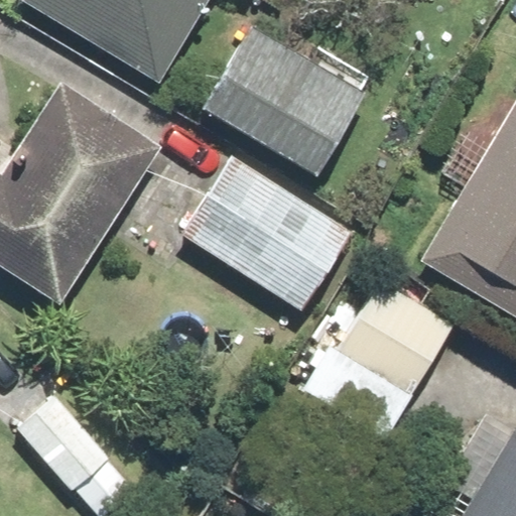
[(27,0),(157,83),(209,0),(27,0)]
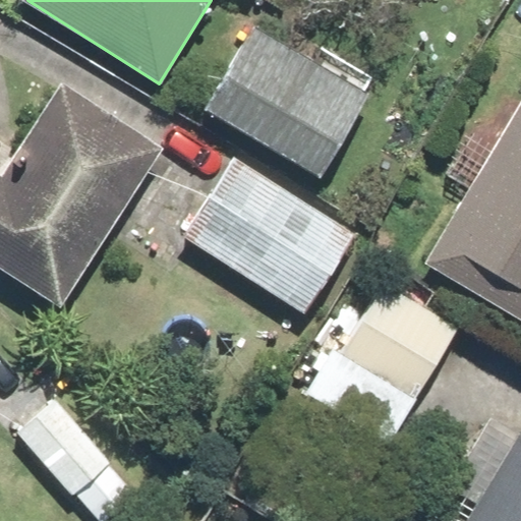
[(258,21),(207,107),(323,178),(375,93),(258,21)]
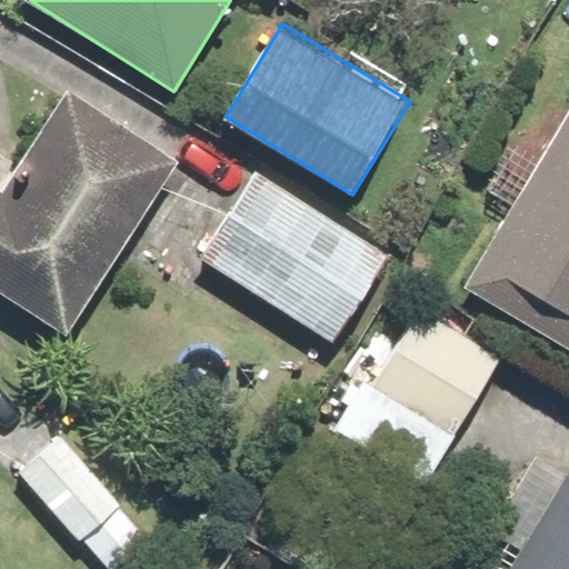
[(0,188),(0,292),(66,336),(180,161),(100,110),(95,119),(67,101),(30,157),(37,162),(13,197),(0,188)]
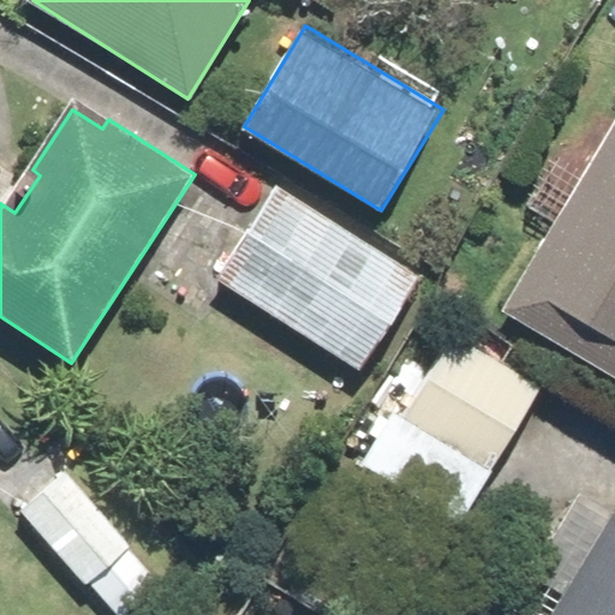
[(614,117),(502,308),(614,374),(614,117)]
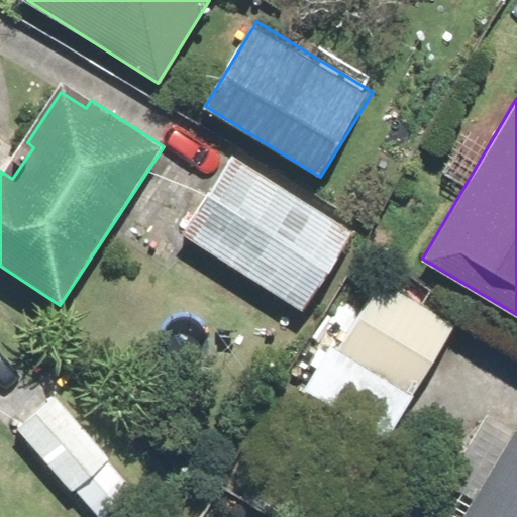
[(236,154),(185,230),(304,311),(355,235),(236,154)]
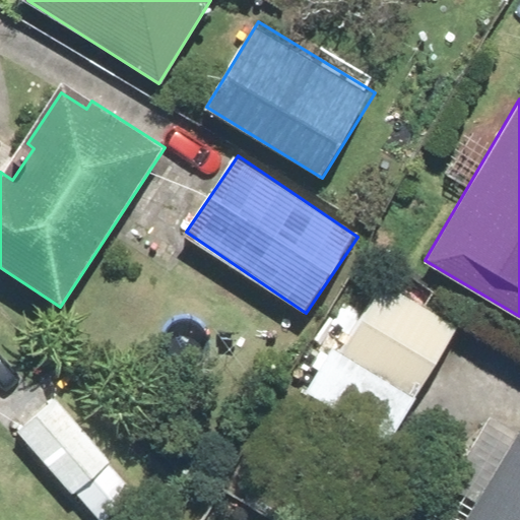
[(61,393),(17,429),(71,496),(76,492),(99,519),(102,519),(134,495),(109,463),(114,459),(61,393)]
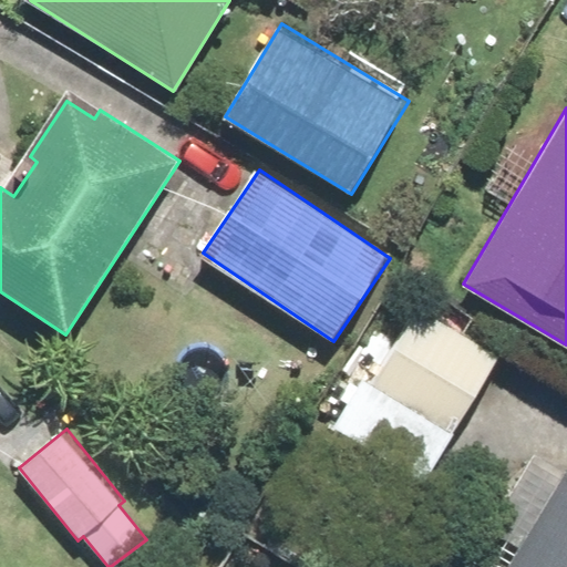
[(566,566),(566,473),(509,566),(566,566)]
